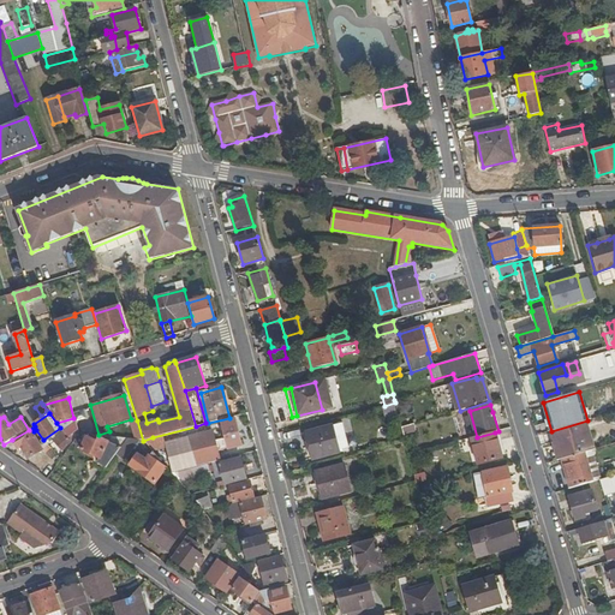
[(143,441),(137,421),(130,423),(132,431),(135,430),(137,440),(143,441)]
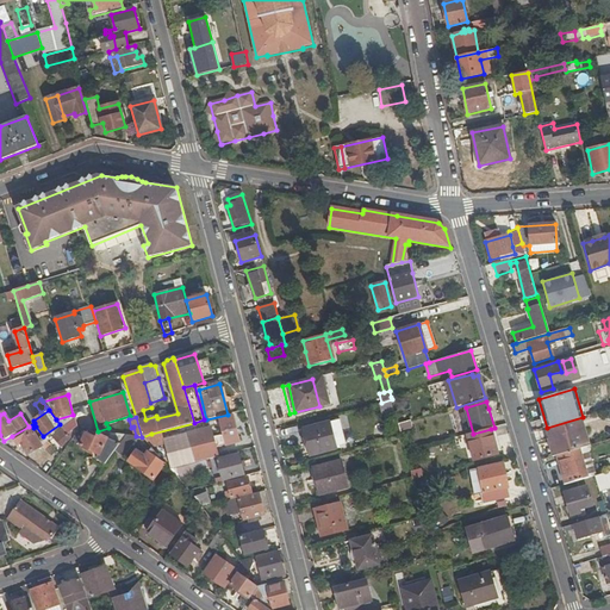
[(240,442),(234,417),(219,421),(226,446),(240,442)]
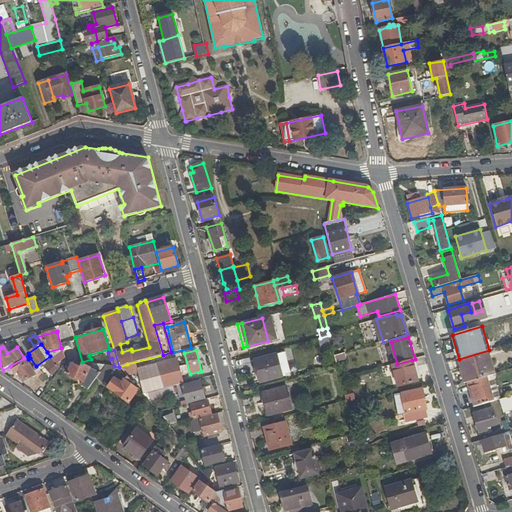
[(459,359),(462,368),(489,360),(491,359),(489,350),(459,359)]
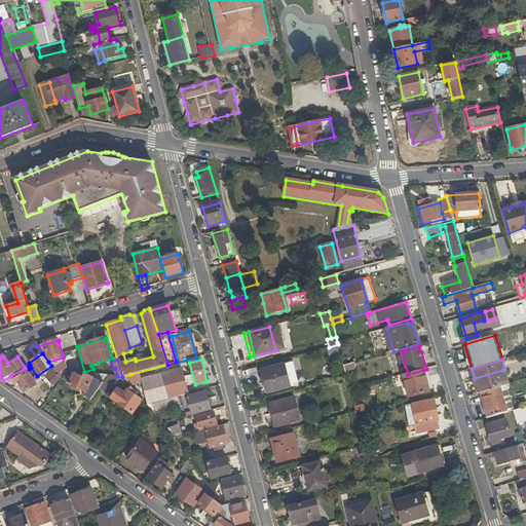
[(60,373),(66,368),(64,361),(53,369),(52,370),(52,371),(45,377),(52,385),(61,378),(59,377),(61,375),(60,373)]
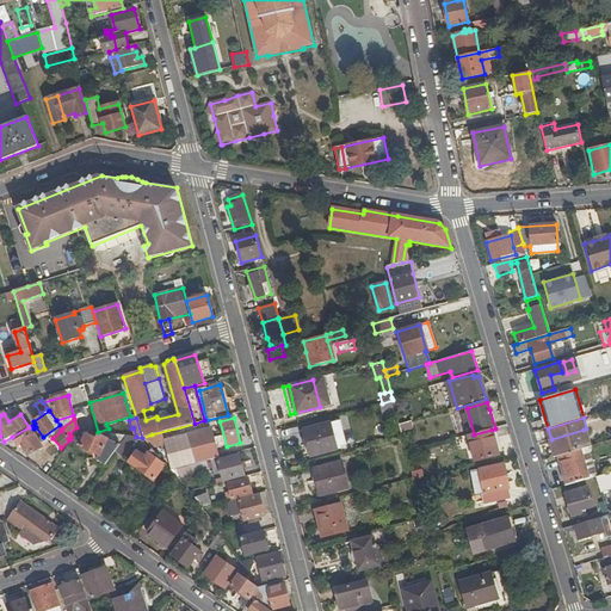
[(414,429),(412,421),(399,425),(401,432),(414,429)]
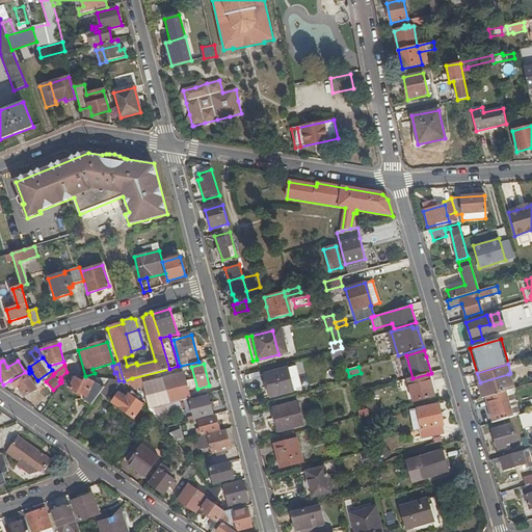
[(293,392),(287,369),(264,374),(270,397),(293,392)]
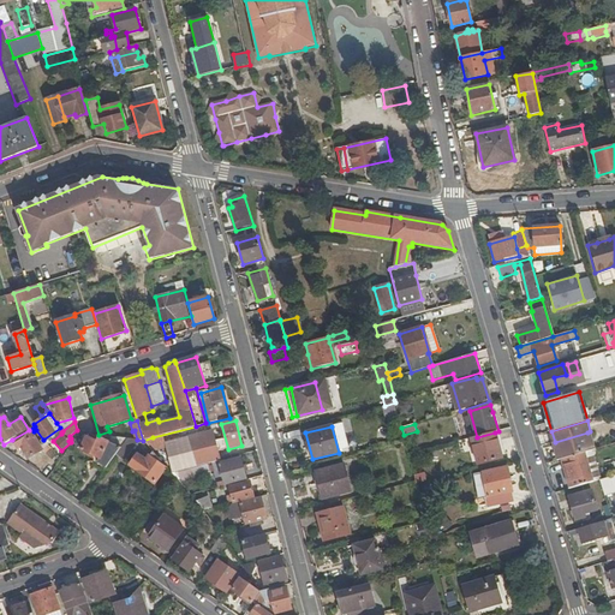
[(60,428),(43,440),(47,445),(53,441),(61,434),(61,433),(63,431),(60,428)]
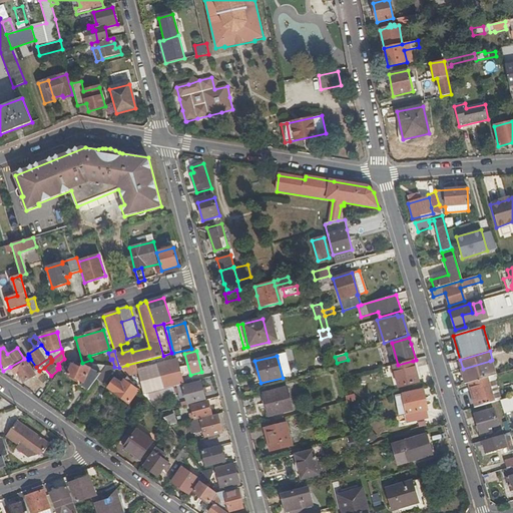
[(24,359),(10,367),(14,374),(17,373),(23,383),(35,375),(24,359)]
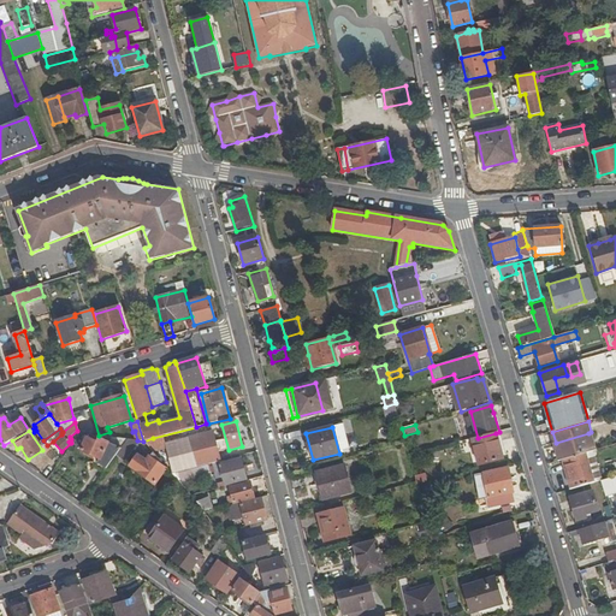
[(208,465),(219,462),(212,433),(165,445),(172,474),(208,465)]
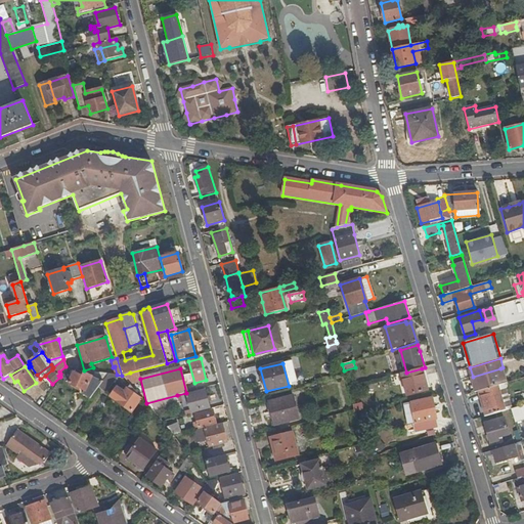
[(260,368),(257,369),(263,392),(266,391),(260,368)]
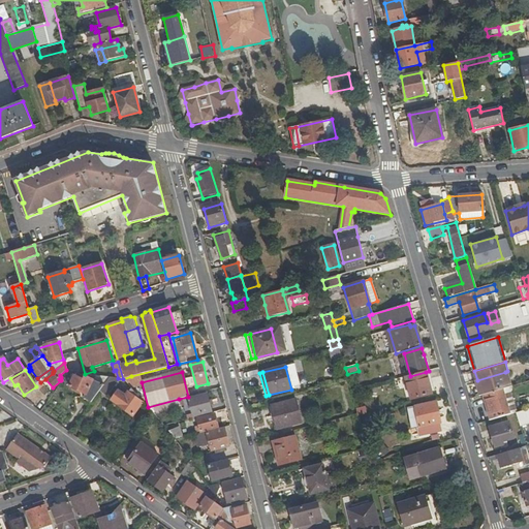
[(432,394),(426,372),(410,376),(404,377),(410,400),(432,394)]
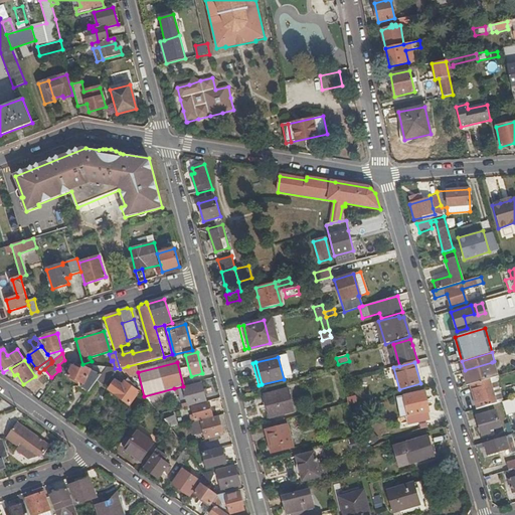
[(465,370),(469,385),(497,376),(492,362),(465,370)]
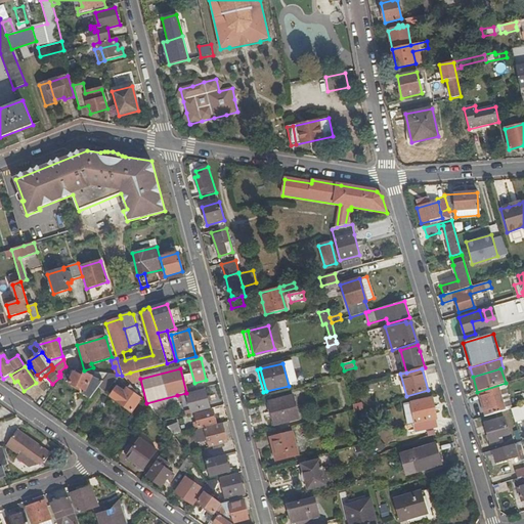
[(101,385),(108,375),(84,372),(77,370),(75,374),(74,374),(69,384),(70,385),(86,392),(84,396),(90,400),(101,385)]
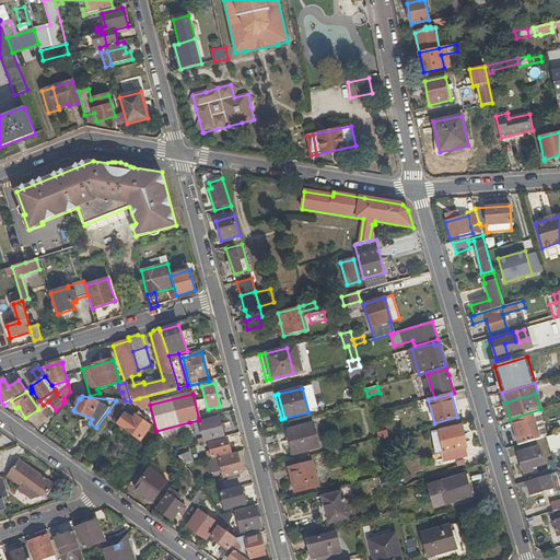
[(143,410),(139,398),(130,401),(132,404),(139,411),(143,410)]
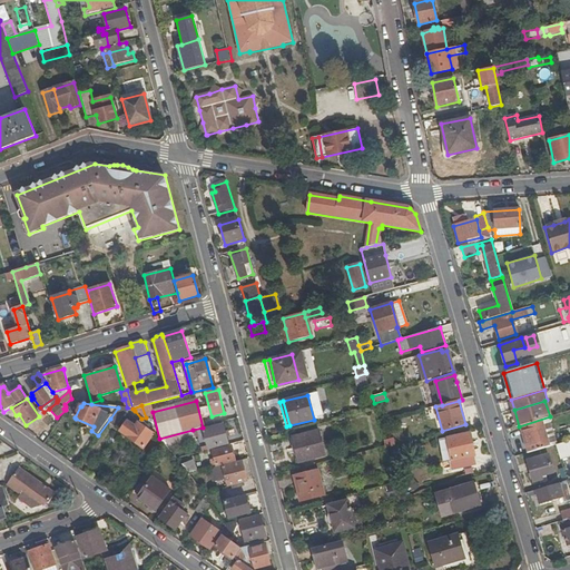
[(133,409),(127,408),(118,408),(110,419),(115,422),(121,413),(131,414),(135,411),(133,409)]
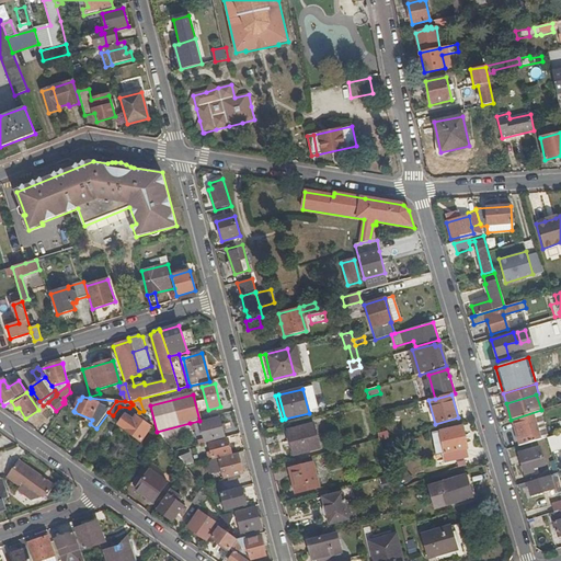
[(86,425),(94,431),(96,428),(90,424),(92,420),(75,412),(73,414),(86,420),(86,425)]
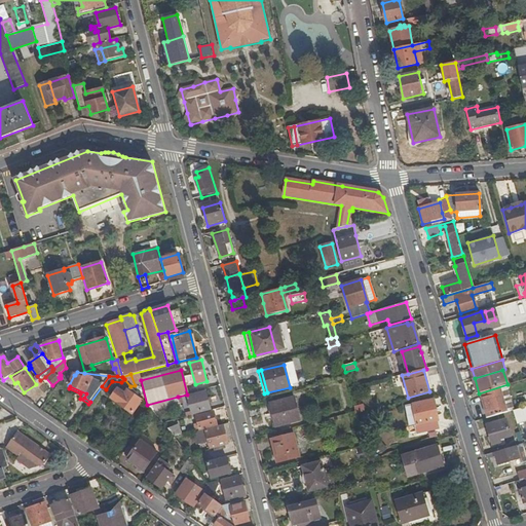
[(133,414),(142,400),(137,397),(138,395),(130,386),(124,395),(117,389),(111,399),(133,414)]
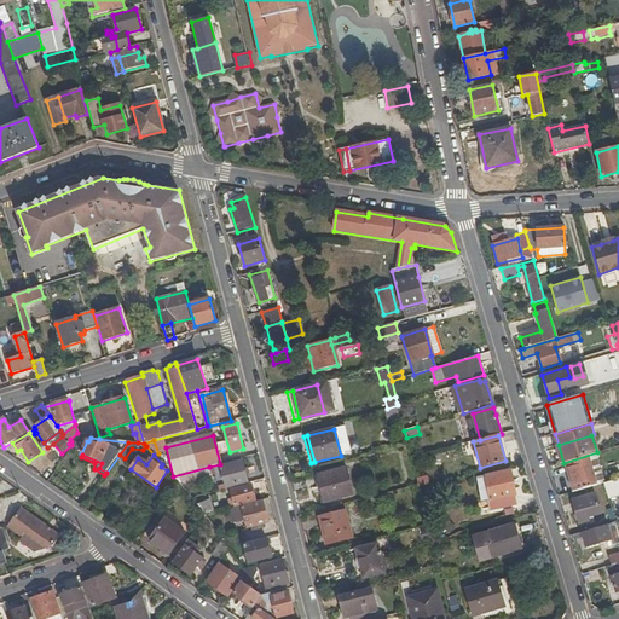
[(574,491),(596,485),(588,456),(565,463),(574,491)]
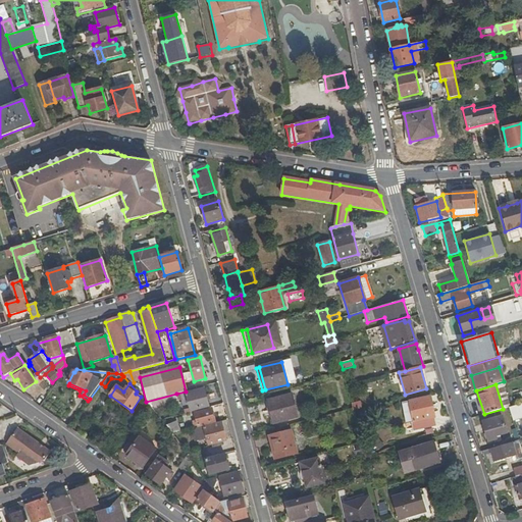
[(206,396),(204,390),(187,395),(191,411),(208,406),(207,401),(210,400),(209,395),(206,396)]
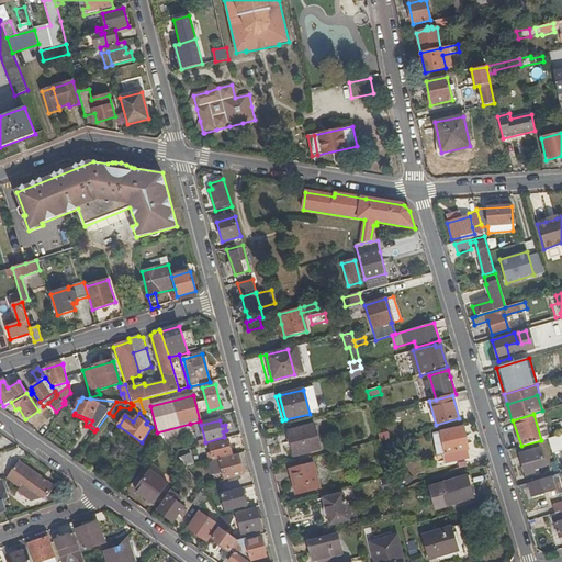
[(160,437),(164,442),(192,435),(190,424),(157,433),(156,433),(160,437)]
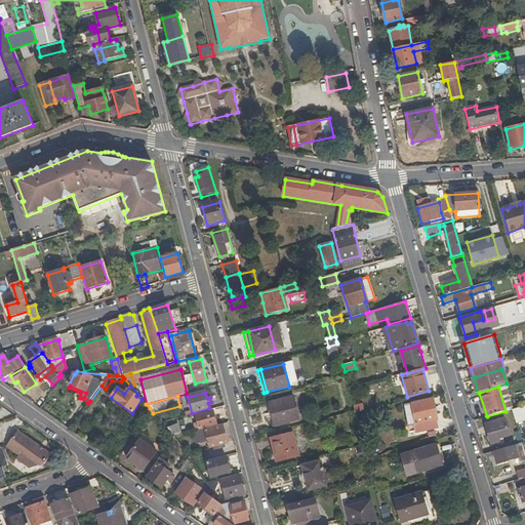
[(299,420),(293,397),(270,403),(270,402),(269,402),(275,428),(277,427),(276,427),(299,420)]
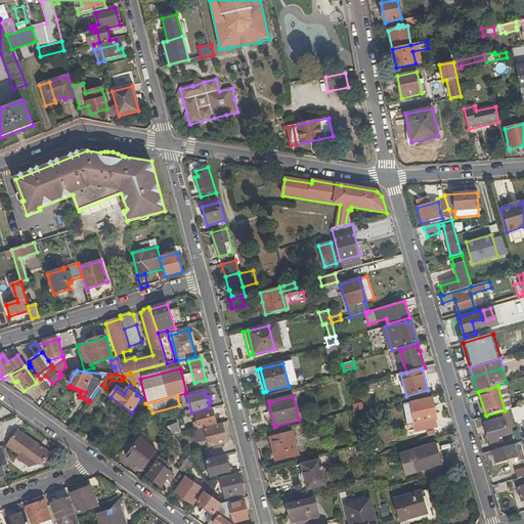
[(438,427),(432,398),(403,404),(408,425),(412,424),(415,432),(438,427)]
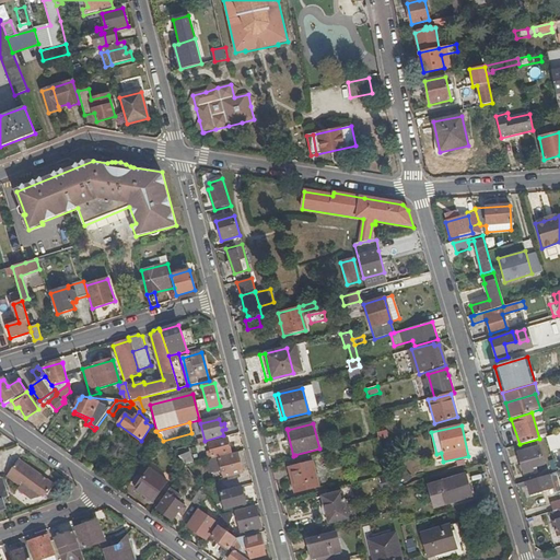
[(283,430),(290,457),(293,456),(287,429),(283,430)]
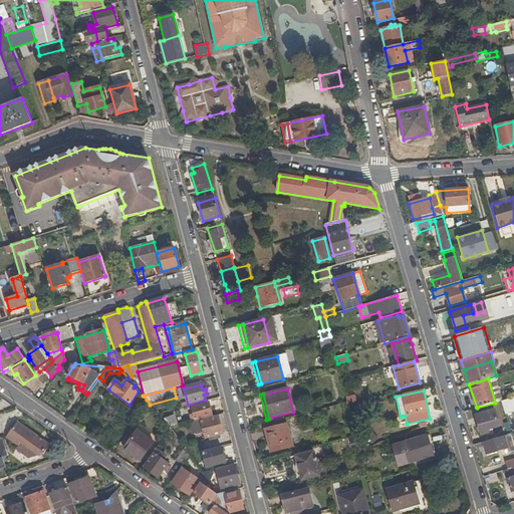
[(513,397),(501,401),(505,413),(513,410),(513,397)]
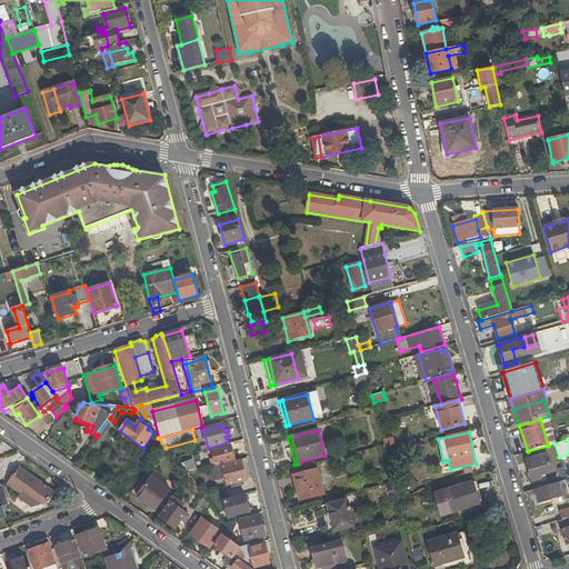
[(215,458),(216,463),(216,465),(235,460),(231,446),(212,450),(215,458)]
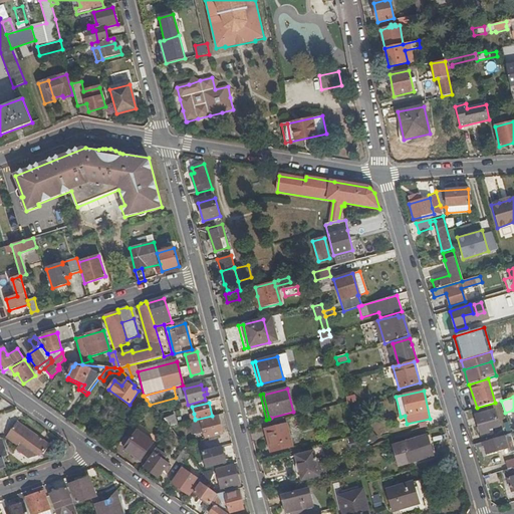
[(351,419),(347,404),(347,403),(342,404),(346,420),(351,419)]
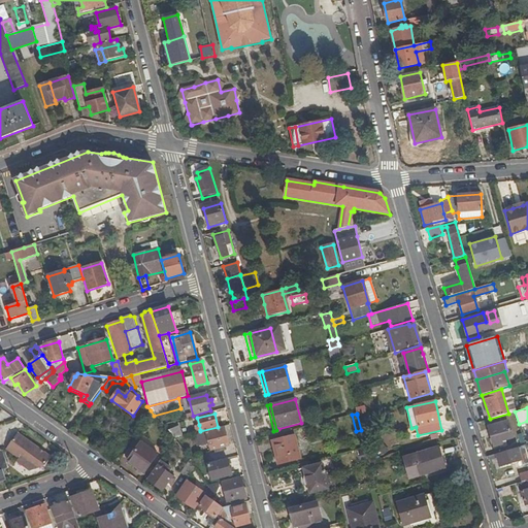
[(512,437),(507,422),(488,427),(494,447),(502,443),(501,440),(512,437)]
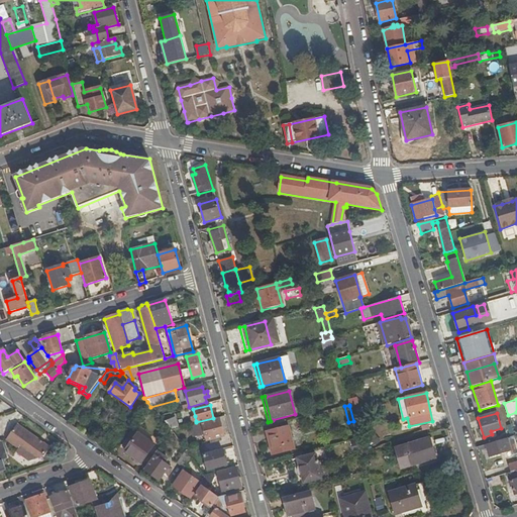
[(171,429),(179,428),(174,418),(164,422),(171,429)]
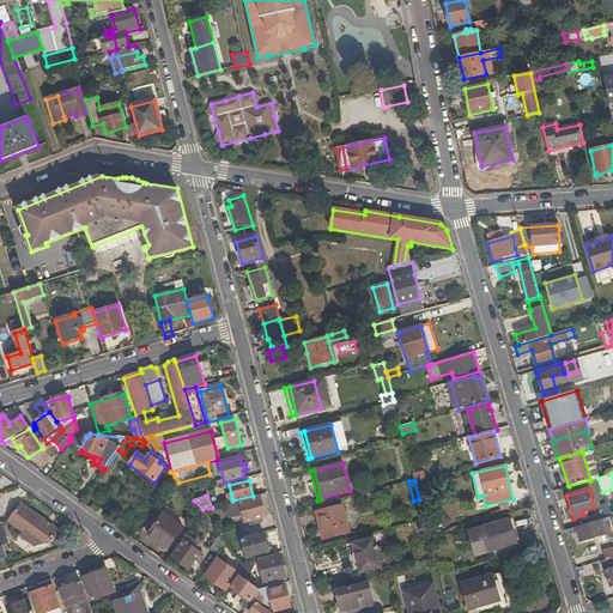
[(266,517),(260,497),(240,503),(246,523),(250,521),(261,519),(266,517)]
